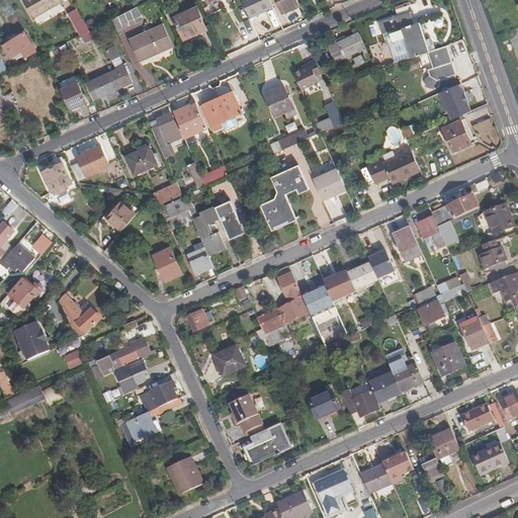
[(63,0),(26,0),(36,17),(64,0),(63,0)]
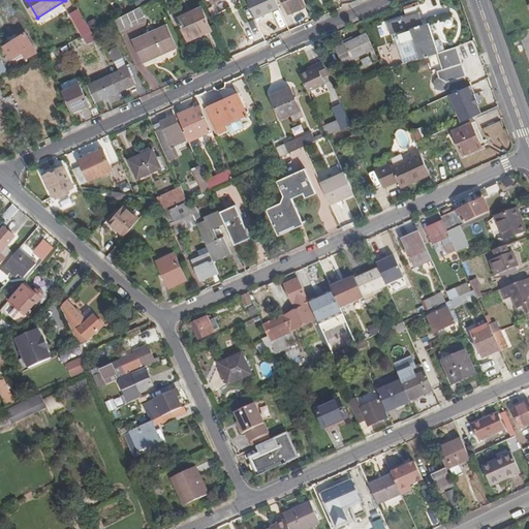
[(250,0),(258,19),(273,11),(282,7),(278,0),(250,0)]
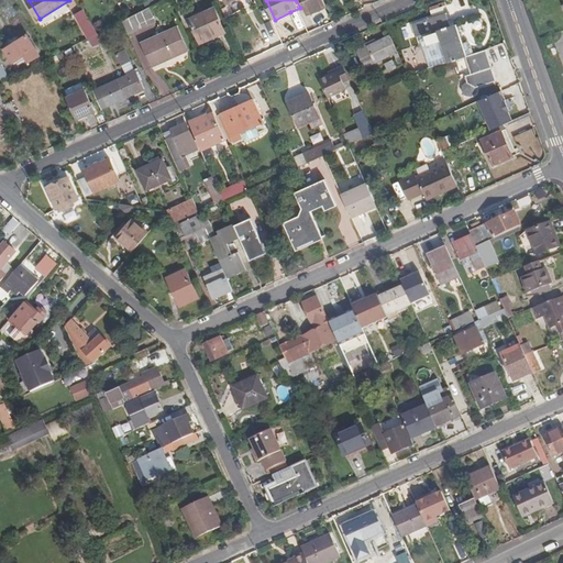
[(330,7),(326,0),(305,0),(311,14),(330,7)]
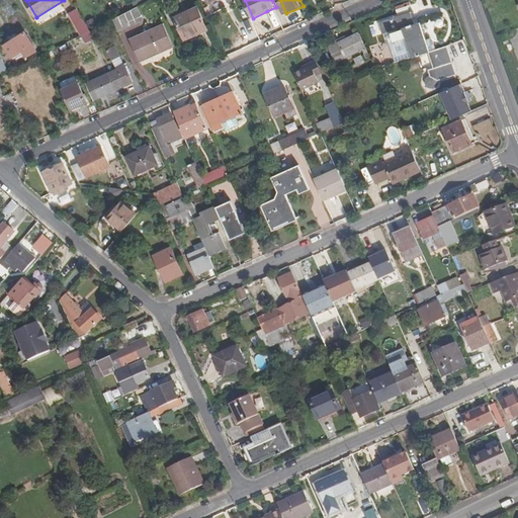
[(84,32),(92,29),(77,3),(69,8),(83,33),(84,32)]
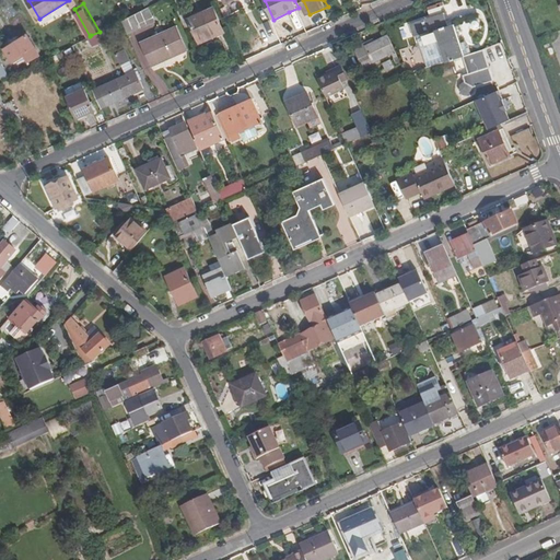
[(124,19),(130,33),(142,27),(141,23),(155,16),(150,6),(124,19)]
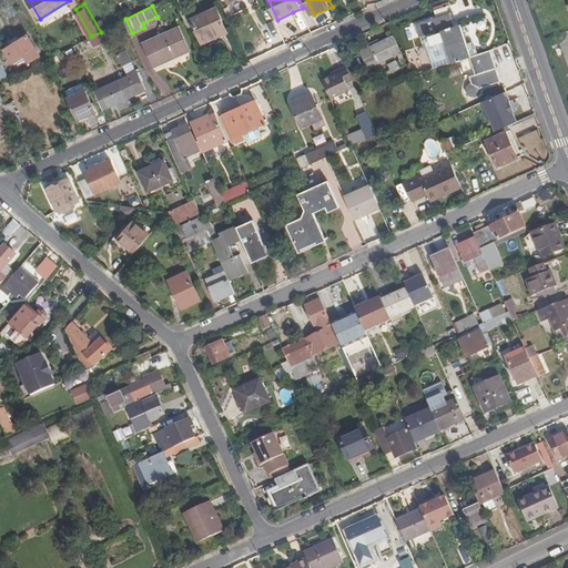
[(219,6),(193,18),(204,41),(220,33),(221,36),(230,32),(219,6)]
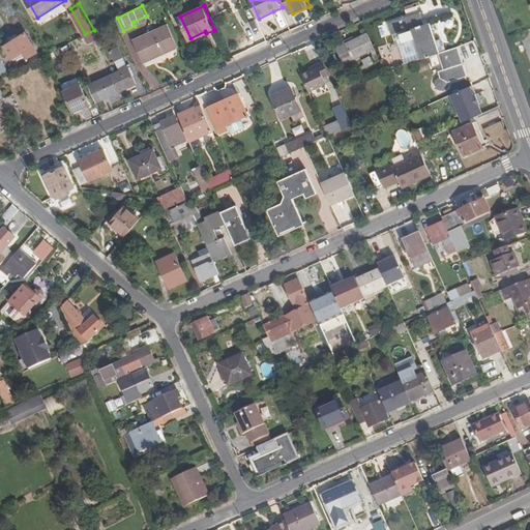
[(55,34),(58,40),(77,29),(68,15),(52,24),(57,33),(55,34)]
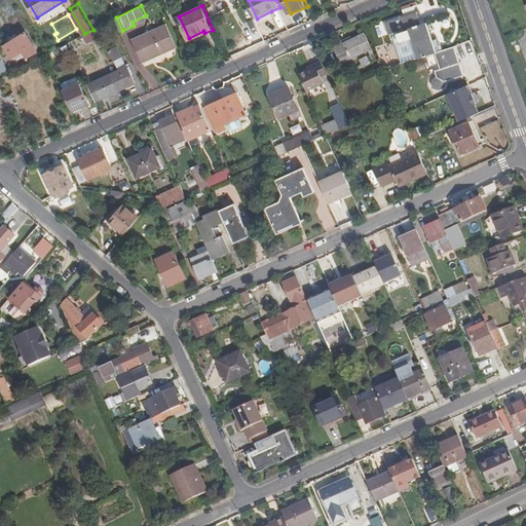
[(413,39),(420,58),(420,60),(437,54),(442,71),(437,72),(440,80),(435,84),(434,88),(438,91),(443,91),(447,88),(449,84),(466,78),(457,48),(445,52),(442,44),(438,41),(435,42),(428,25),(422,27),(419,15),(387,25),(391,37),(410,31),(411,33),(399,37),(402,43),(413,39)]
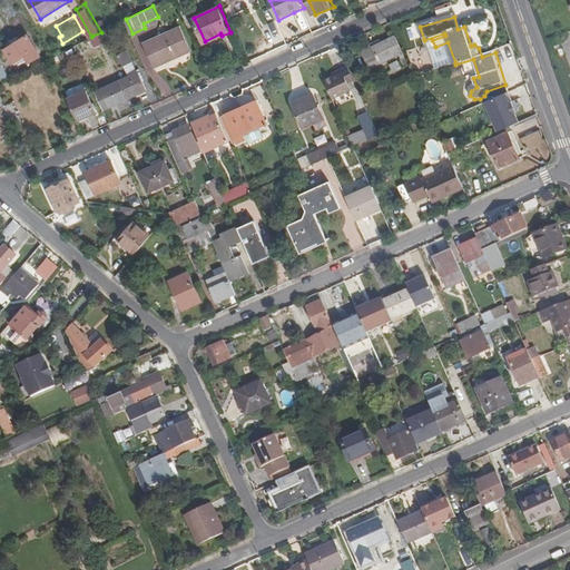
[(156,67),(164,64),(161,57),(168,55),(170,60),(194,51),(183,26),(146,41),(156,67)]
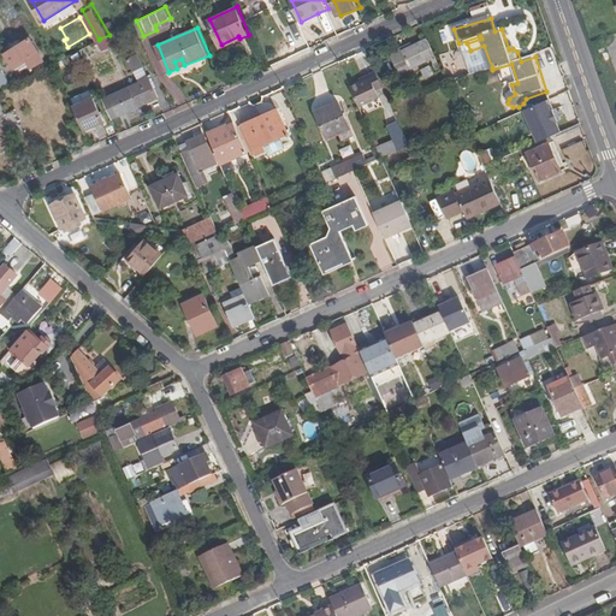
[(113,45),(110,35),(100,39),(105,49),(113,45)]
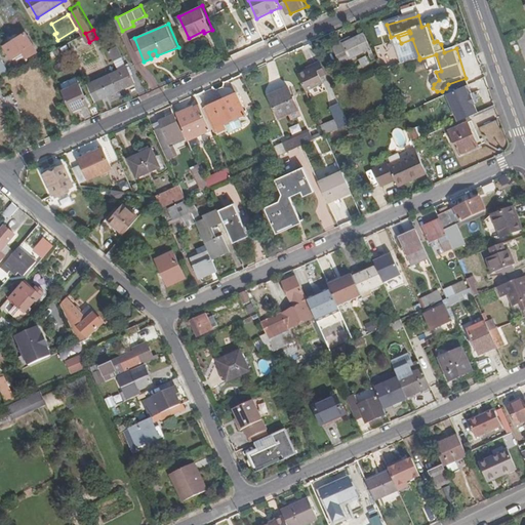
[(39,50),(29,31),(7,42),(14,55),(26,50),(29,55),(39,50)]
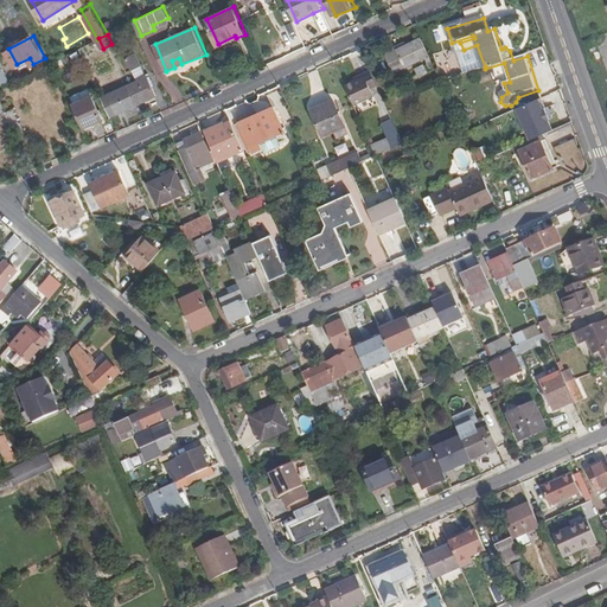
[(59,51),(66,46),(63,39),(56,43),(59,51)]
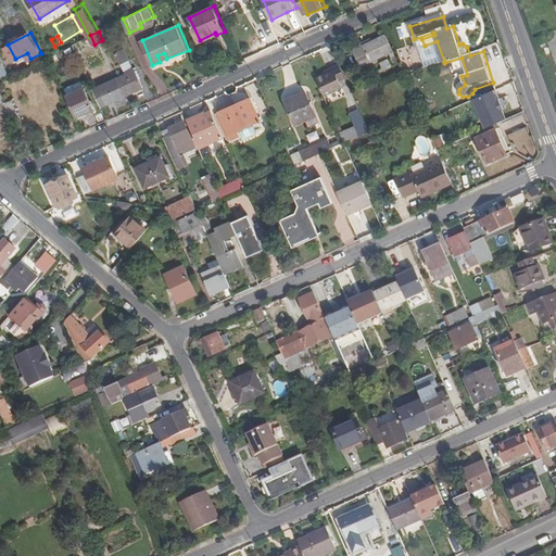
[(394,59),(397,58),(389,37),(376,43),(375,41),(355,49),(363,67),(392,54),(394,59)]
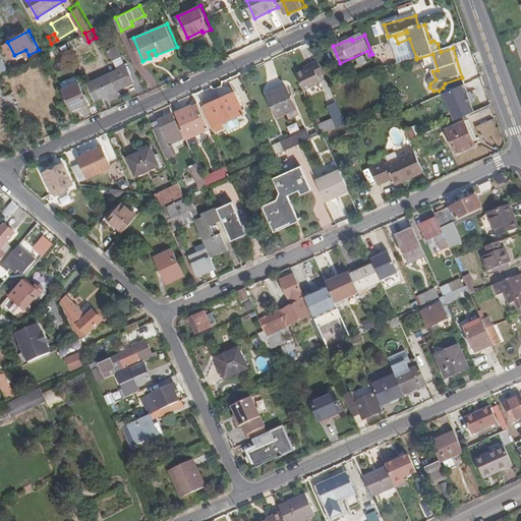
[(399,63),(416,57),(409,39),(398,43),(395,37),(390,39),(399,63)]
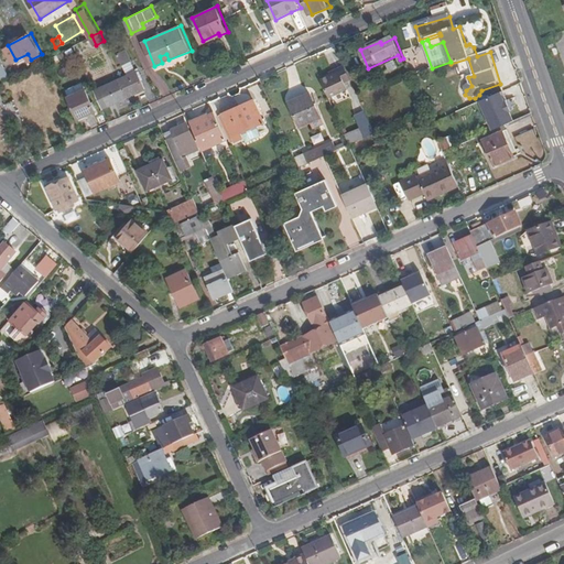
[(128,50),(119,54),(129,75),(96,90),(104,108),(147,88),(143,80),(147,79),(140,67),(137,68),(128,50)]
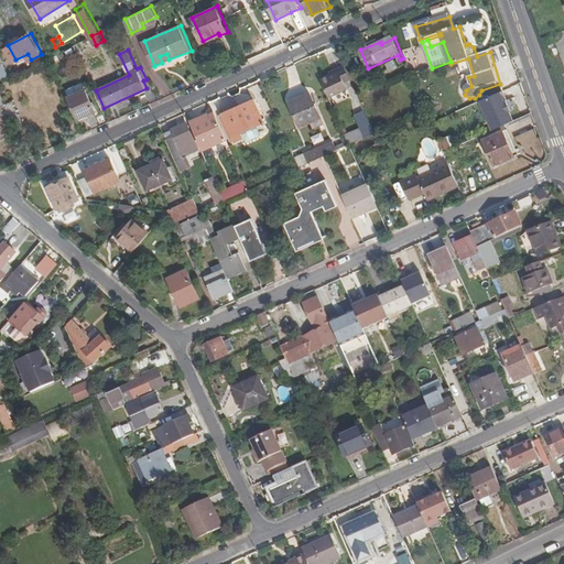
[(0,61),(0,78),(1,82),(10,78),(0,61)]
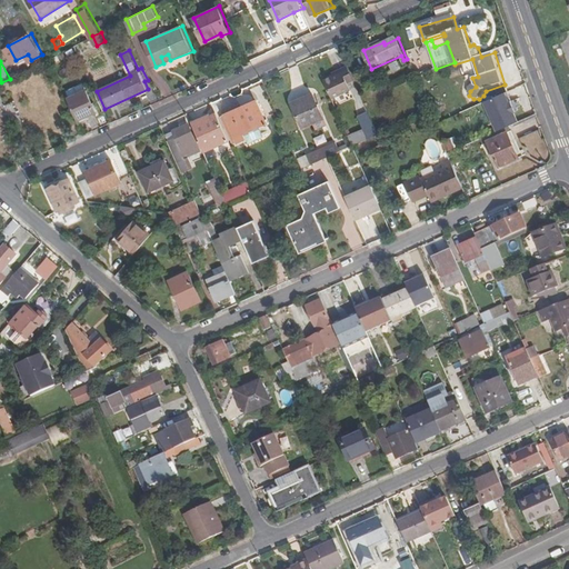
[(385,68),(388,76),(401,70),(398,62),(385,68)]
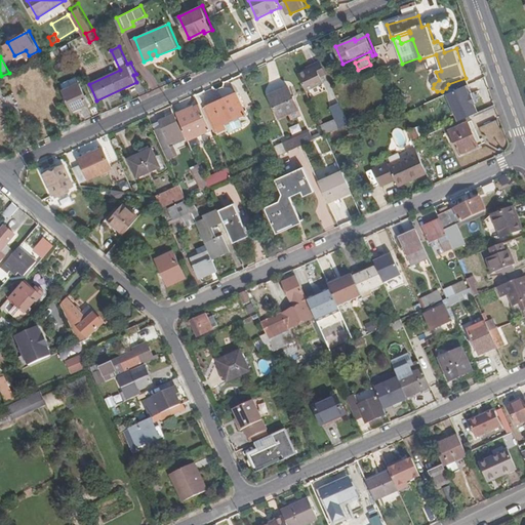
[(310,66),(311,69),(317,67),(322,78),(328,76),(322,61),(310,66)]
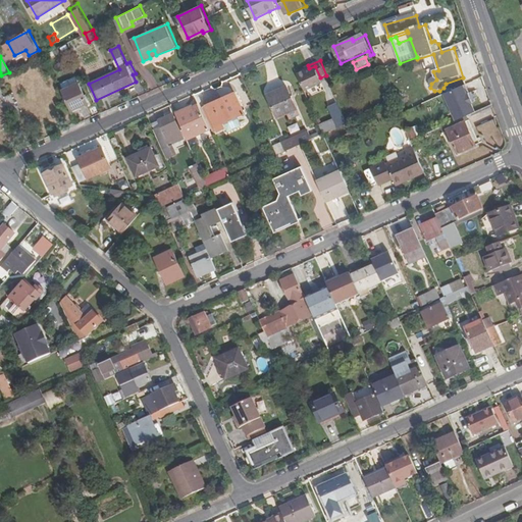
[(315,66),(309,68),(299,73),(306,91),(323,84),(320,77),(315,66)]
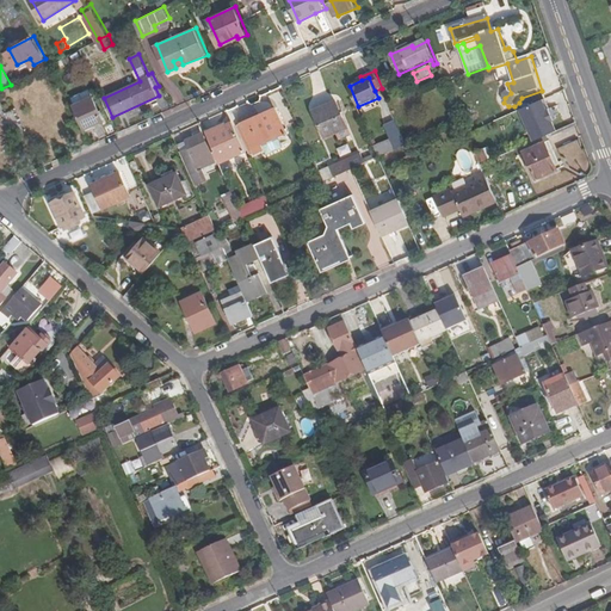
[(75,105),(85,128),(105,119),(96,96),(75,105)]
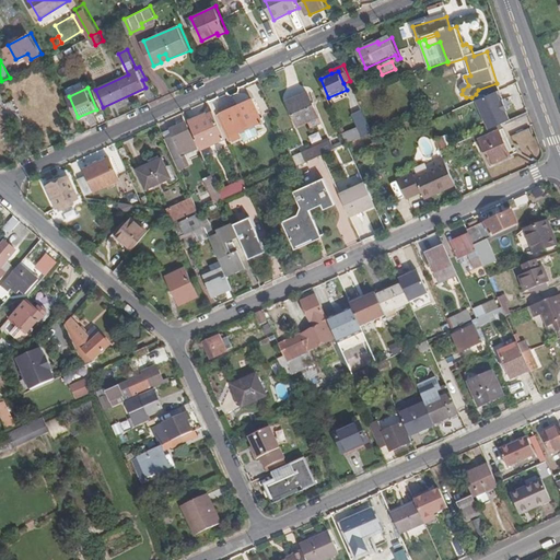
[(502,89),(478,100),(491,128),(515,117),(502,89)]
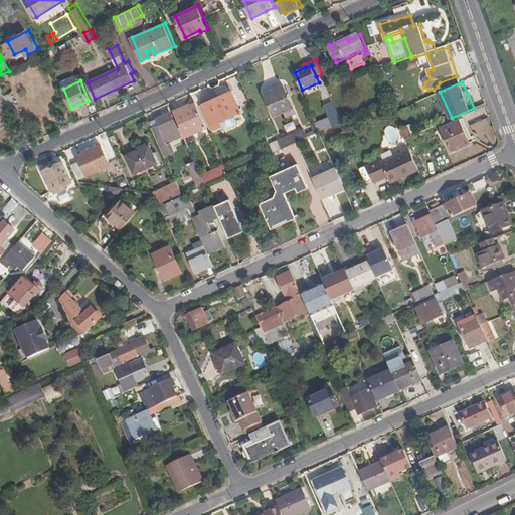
[(285,87),(266,95),(276,118),(285,114),(288,120),(297,116),(285,87)]
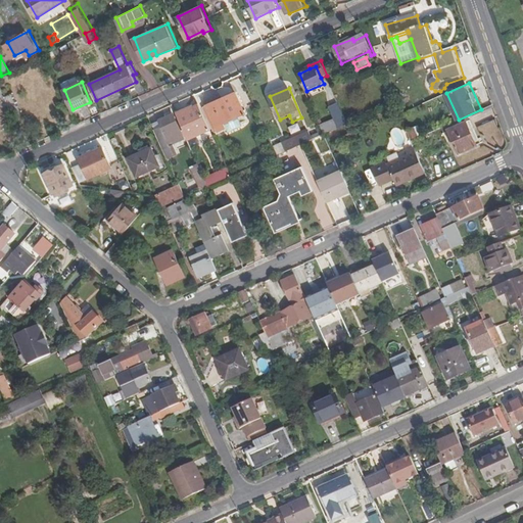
[(0,98),(0,129),(4,129),(7,128),(10,125),(12,122),(13,116),(11,111),(9,112),(2,97),(0,98)]
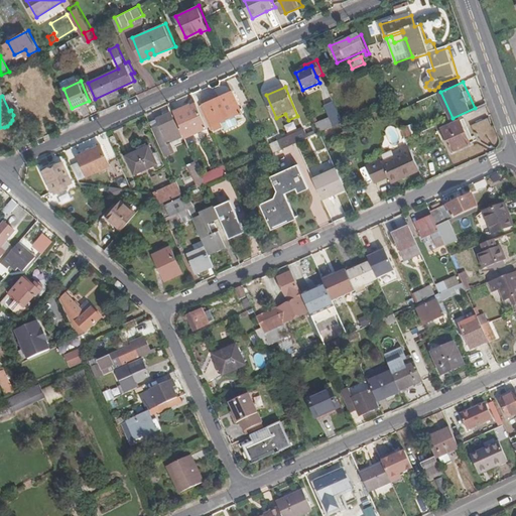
[(226,96),(203,106),(214,131),(225,125),(228,131),(241,124),(237,116),(244,113),(237,96),(228,99),(226,96)]
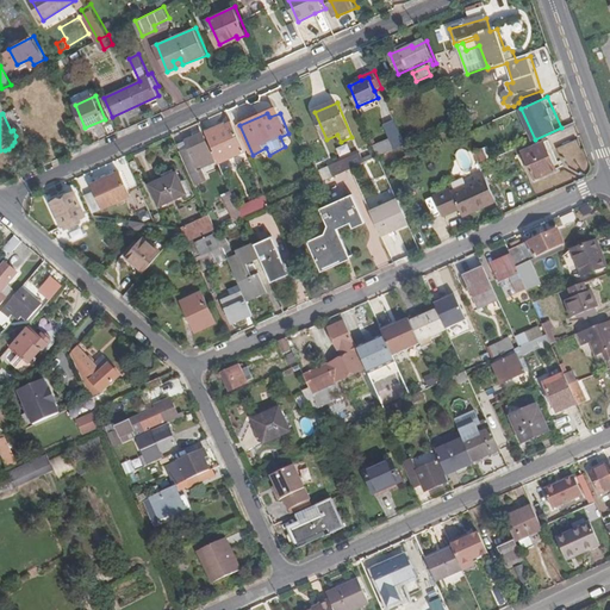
[(85,131),(79,117),(73,120),(78,135),(85,131)]
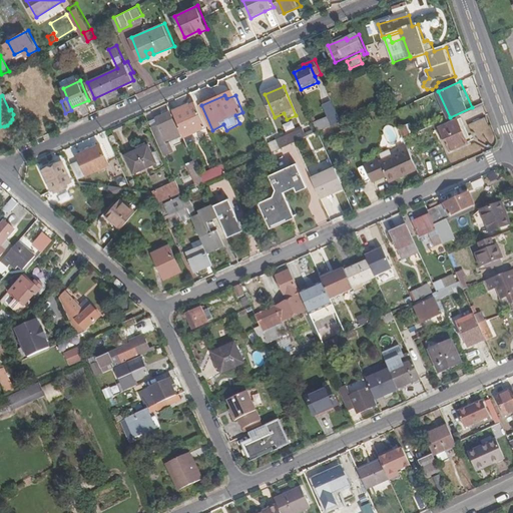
[(190,104),(174,111),(182,128),(181,129),(185,138),(207,129),(196,103),(190,105),(190,104)]
